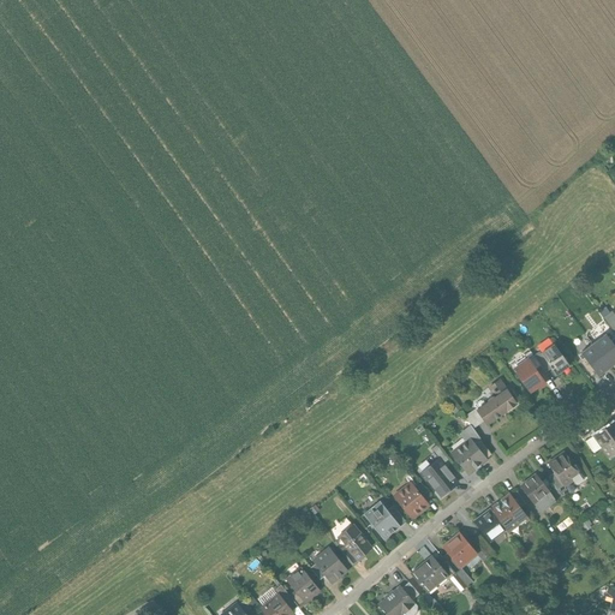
[(614,315),(611,311),(603,317),(614,333),(614,316),(614,315)]
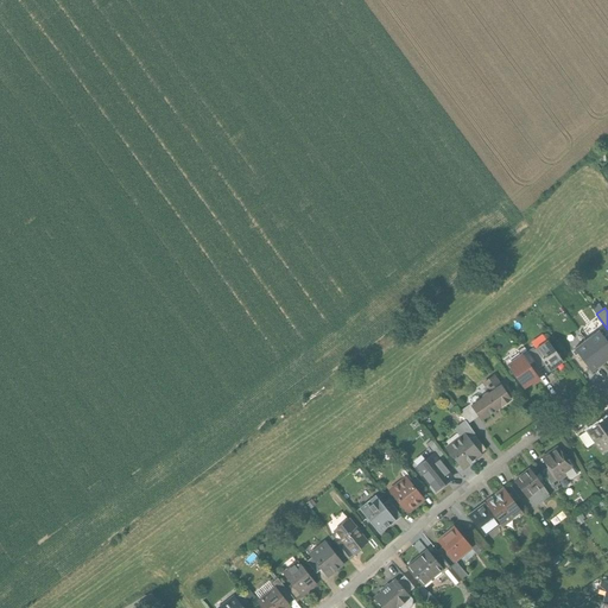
[(607,342),(599,330),(587,340),(605,362),(607,359),(607,342)]
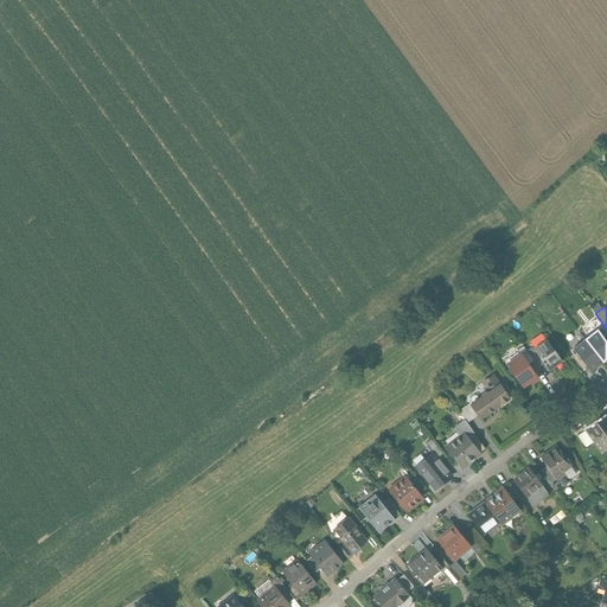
[(586,339),(574,349),(590,371),(604,362),(586,339)]
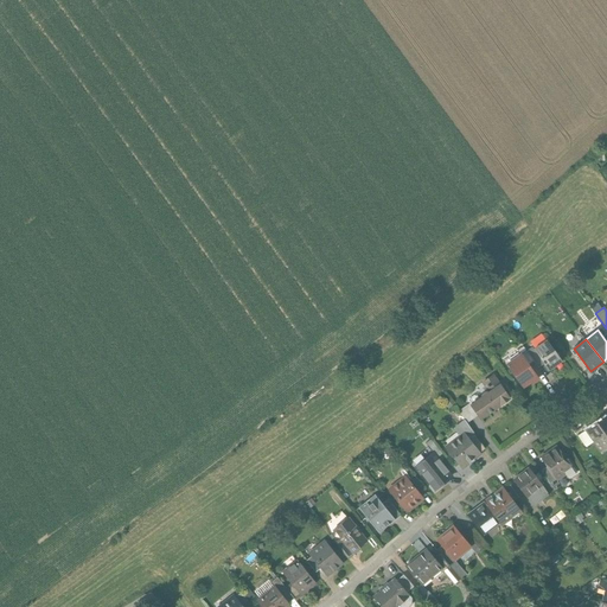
[(562,362),(547,340),(534,349),(544,364),(549,370),(562,362)]
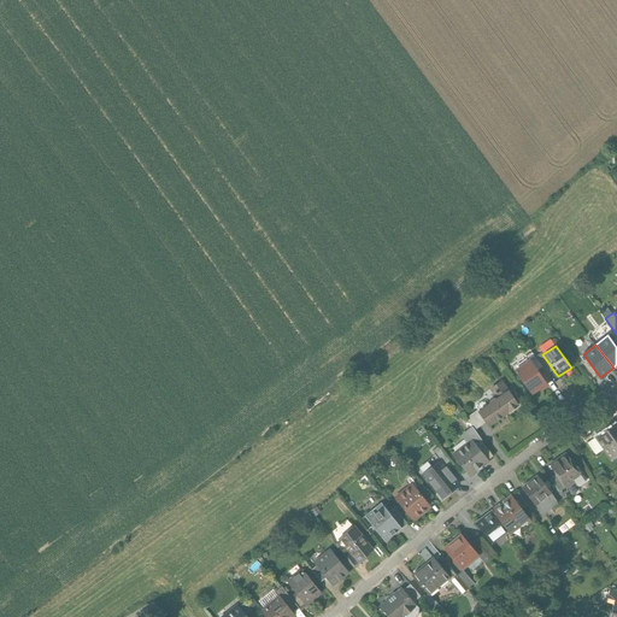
[(542,354),(541,353),(535,357),(547,374),(553,370),(542,354)]
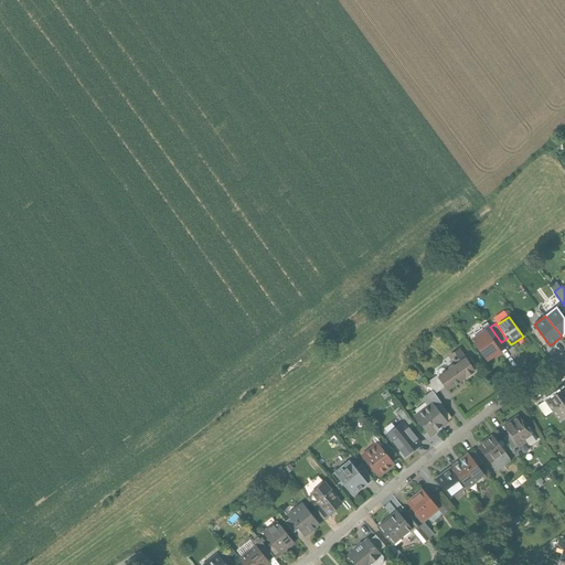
[(500,352),(484,331),(472,340),(487,359),(493,354),(494,356),(500,352)]
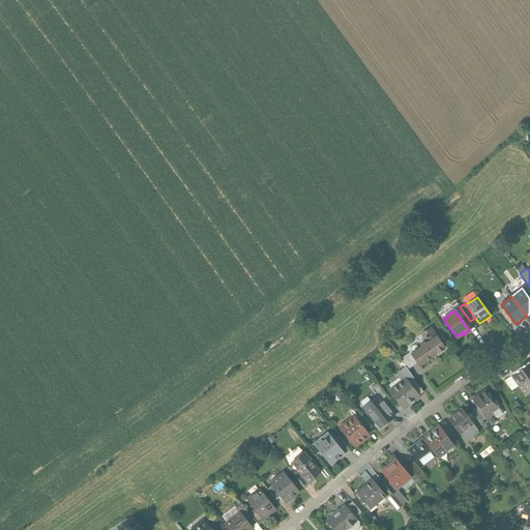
[(445,348),(431,328),(422,333),(428,342),(425,343),(422,342),(421,344),(420,346),(420,347),(418,349),(416,346),(413,345),(409,348),(409,351),(410,352),(417,362),(419,365),(445,348)]
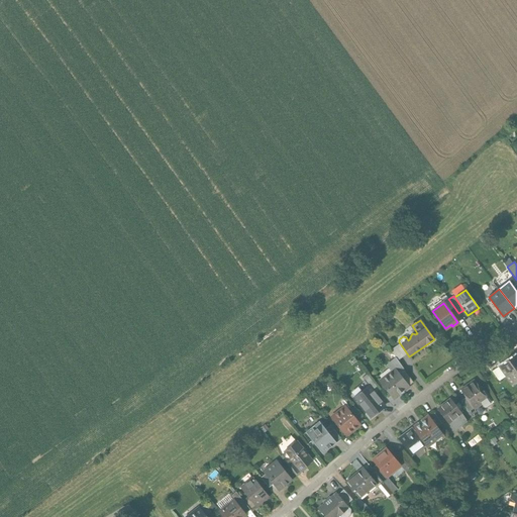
[(407,353),(400,343),(391,350),(398,360),(407,353)]
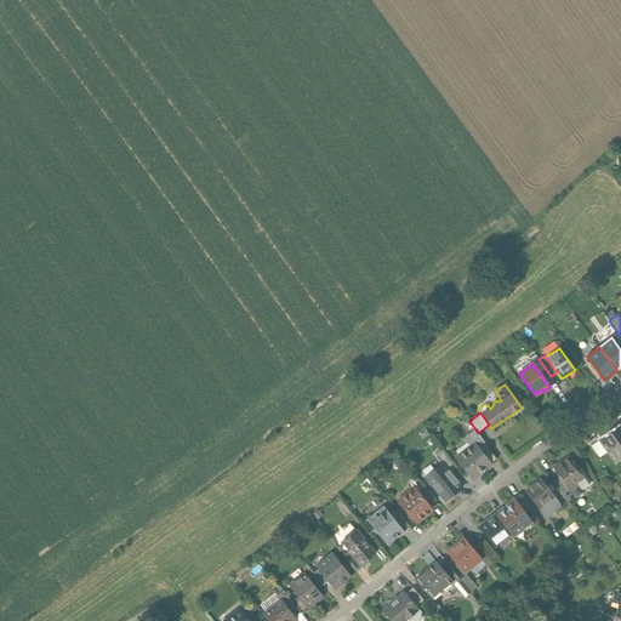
[(620,423),(609,433),(609,432),(607,433),(607,434),(598,440),(607,451),(620,440),(620,423)]
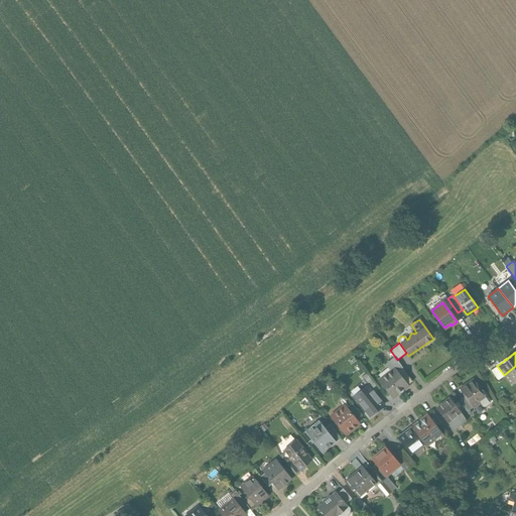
[(497,366),(492,370),(498,380),(504,375),(497,366)]
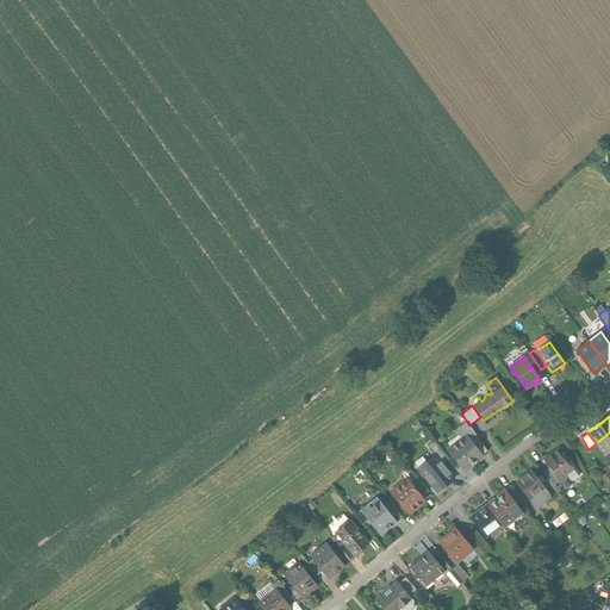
[(609,433),(596,443),(604,455),(609,449),(609,433)]
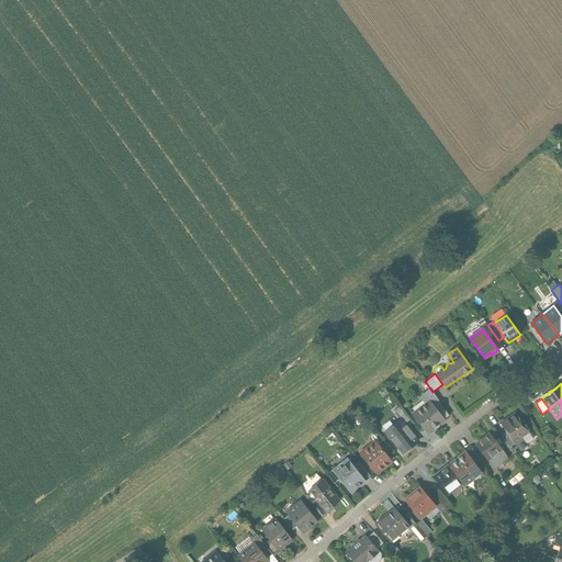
[(449,416),(438,400),(431,405),(444,420),(449,416)]
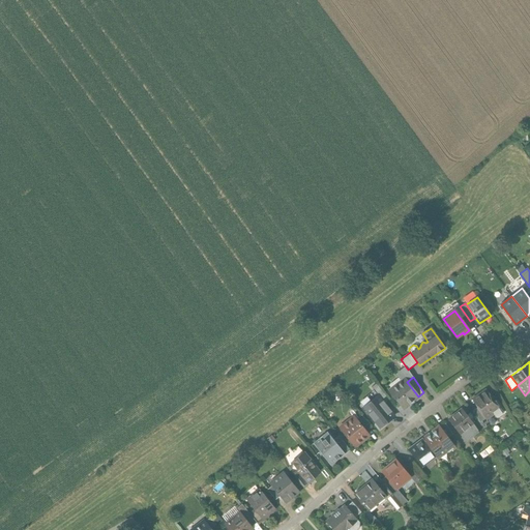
[(407,382),(404,379),(389,390),(404,408),(418,396),(407,382)]
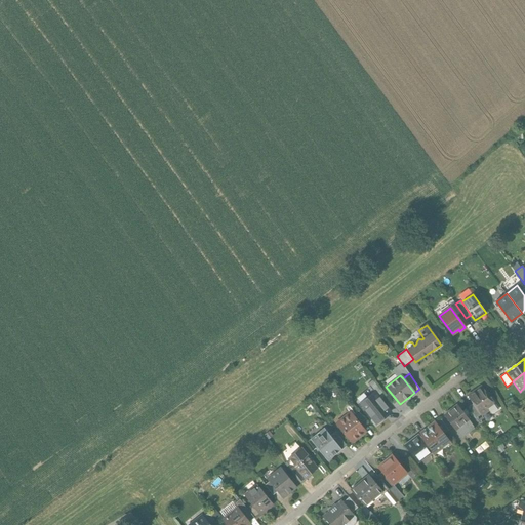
[(482,387),(468,397),(473,404),(481,415),(488,410),(486,408),(493,403),(489,397),(482,387)]
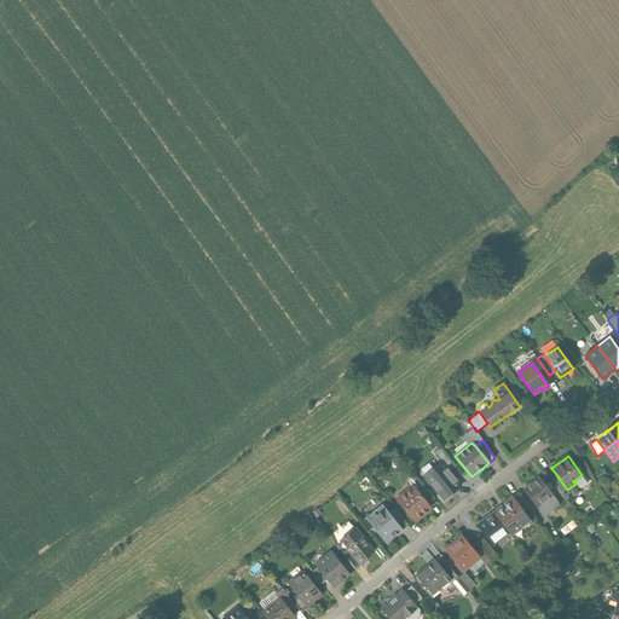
[(441,463),(424,476),(444,501),(461,486),(441,463)]
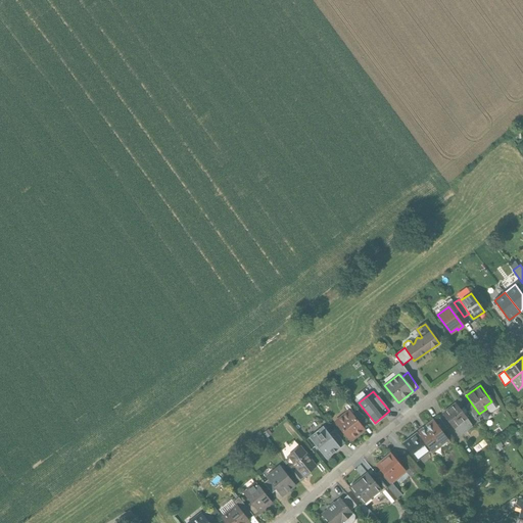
[(491,401),(484,407),(486,409),(489,413),(497,408),(489,395),(487,395),(491,401)]
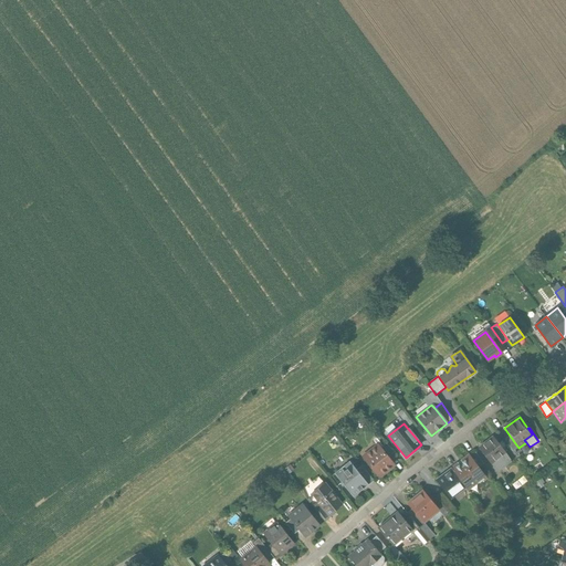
[(519,448),(510,436),(504,439),(511,449),(513,451),(519,448)]
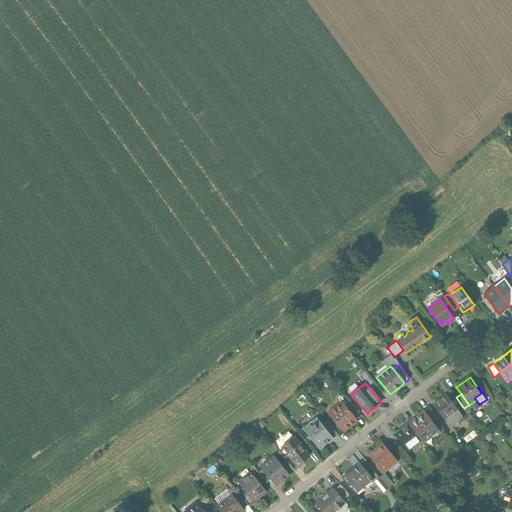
[(457,409),(446,395),(433,405),(444,420),(444,419),(457,409)]
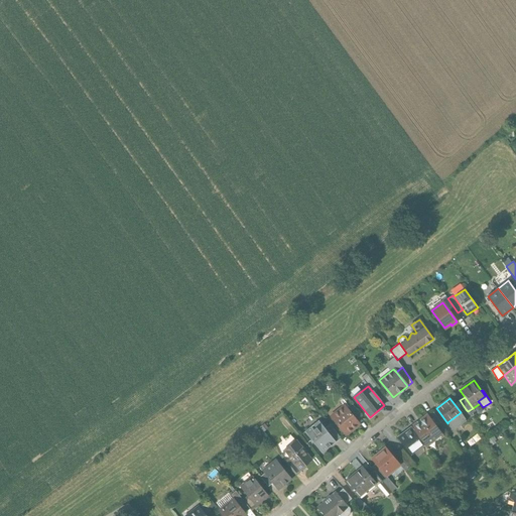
[(360,414),(352,404),(347,408),(355,418),(360,414)]
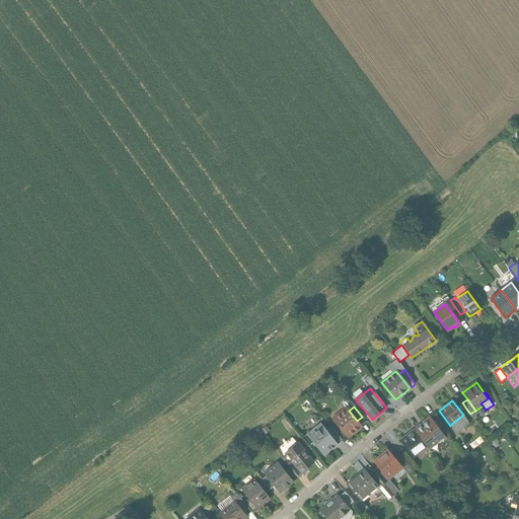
[(349,411),(347,408),(332,419),(348,438),(360,428),(356,422),(357,421),(349,411)]
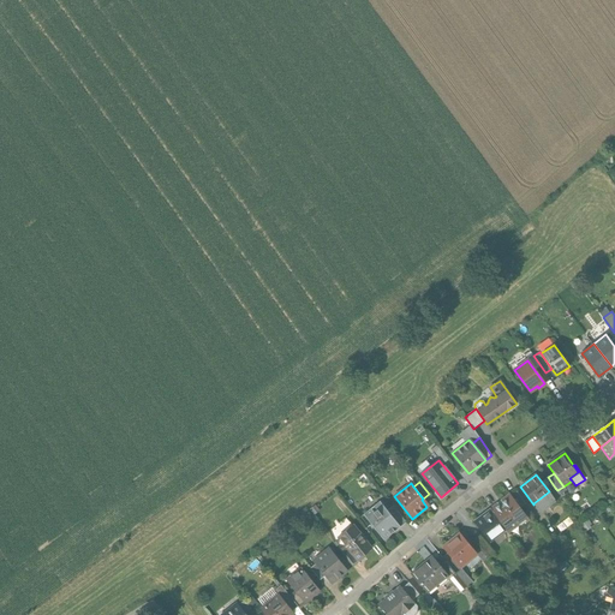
[(563,487),(557,490),(561,496),(567,493),(563,487)]
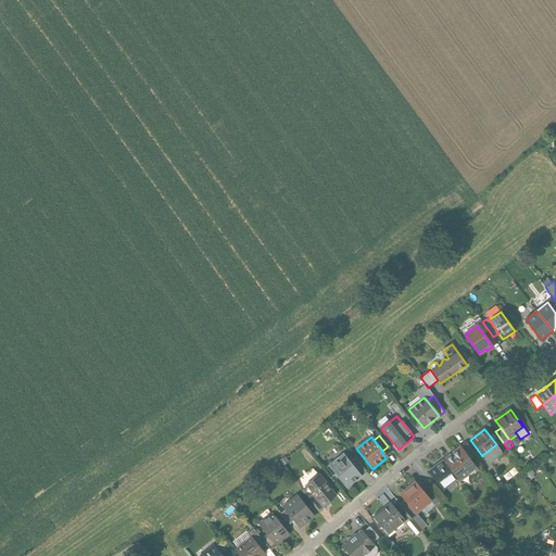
[(496,444),(482,455),(489,464),(507,450),(507,449),(504,443),(502,441),(496,444)]
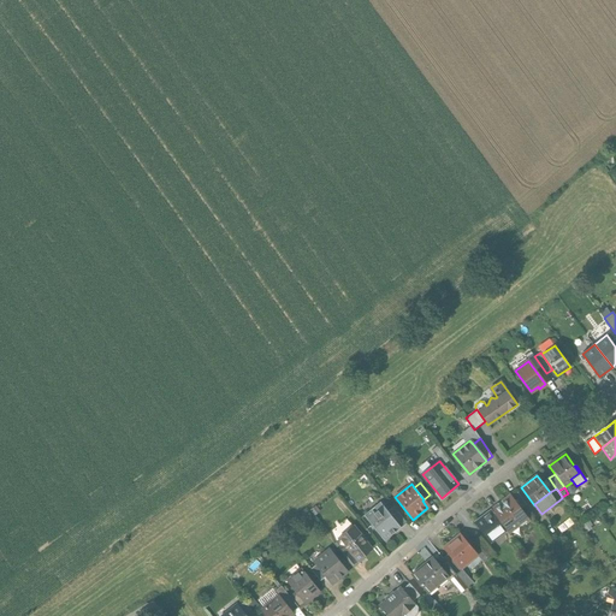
[(521,498),(517,493),(511,498),(520,509),(526,504),(521,498)]
